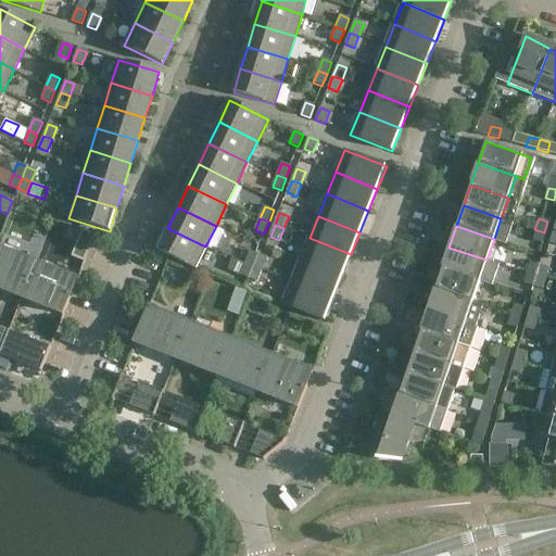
[(196,268),(205,247),(167,228),(156,250),(196,268)]
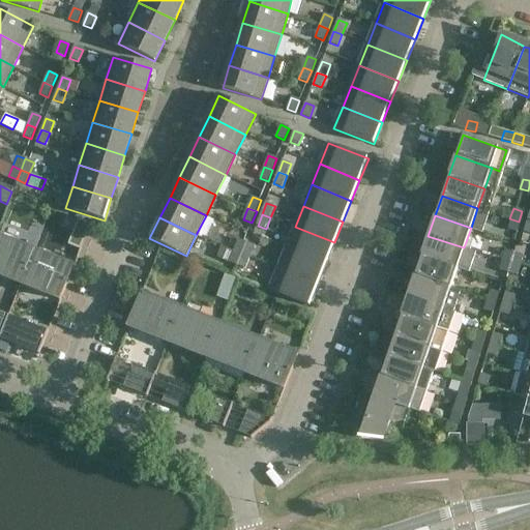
[(516,232),(519,222),(509,218),(506,229),(516,232)]
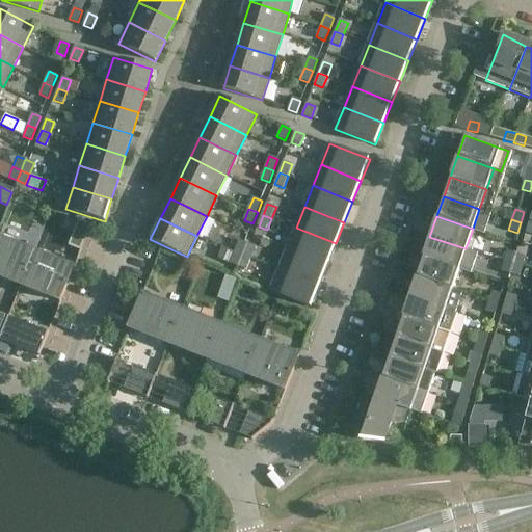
[(79,220),(76,228),(88,232),(90,224),(79,220)]
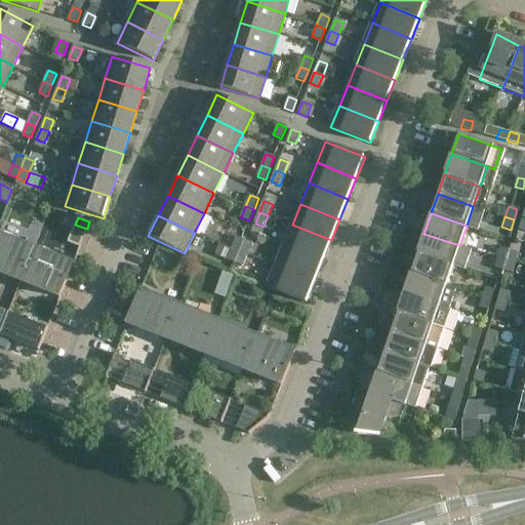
[(331,240),(292,225),(284,245),(323,260),(331,240)]
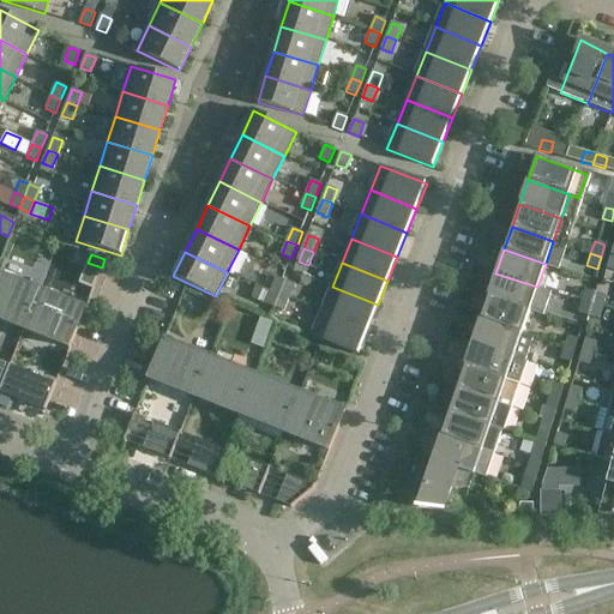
[(0,319),(25,330),(41,290),(0,274),(0,319)]
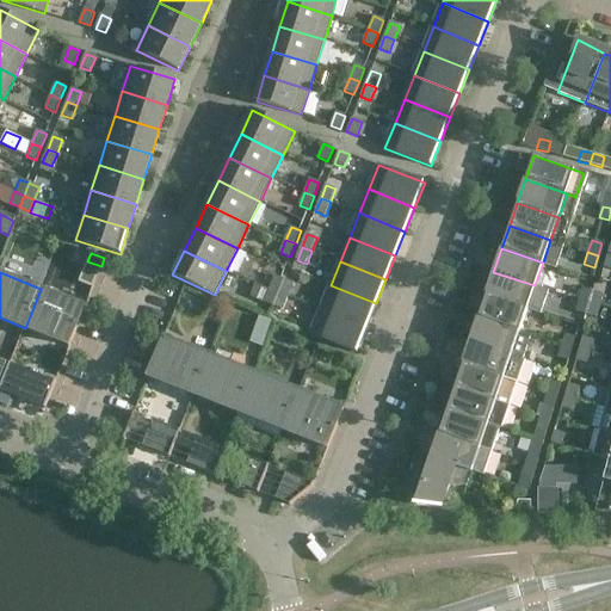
[(544,289),(535,285),(493,272),(486,295),(528,309),(537,312),(544,289)]
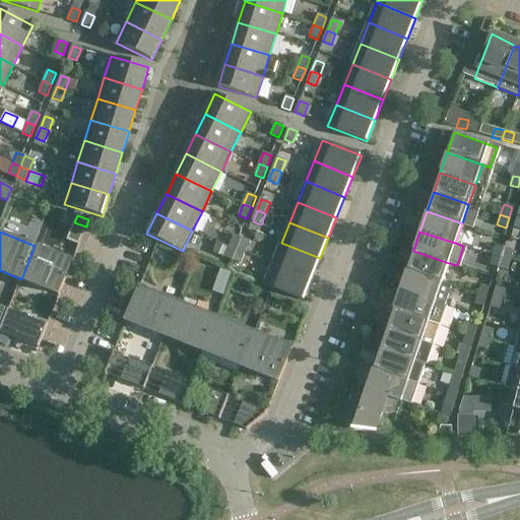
[(232,234),(228,245),(239,250),(243,239),(232,234)]
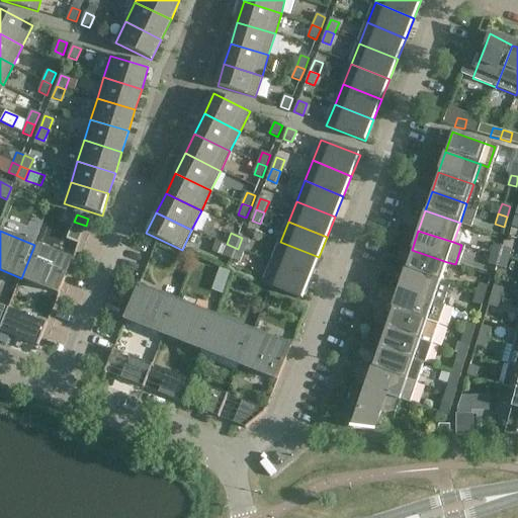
[(253,242),(242,238),(238,249),(249,253),(253,242)]
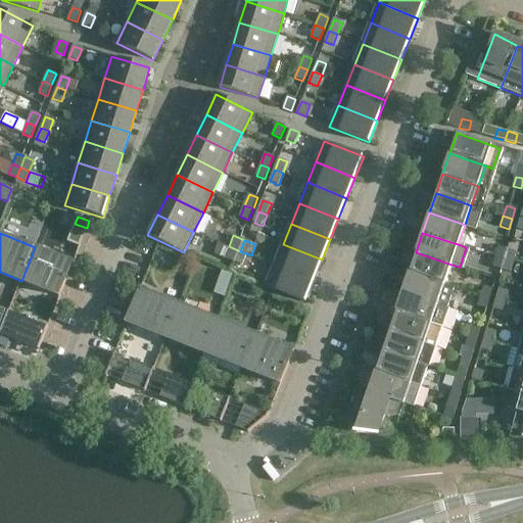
[(322,259),(283,244),(275,265),(314,281),(322,259)]
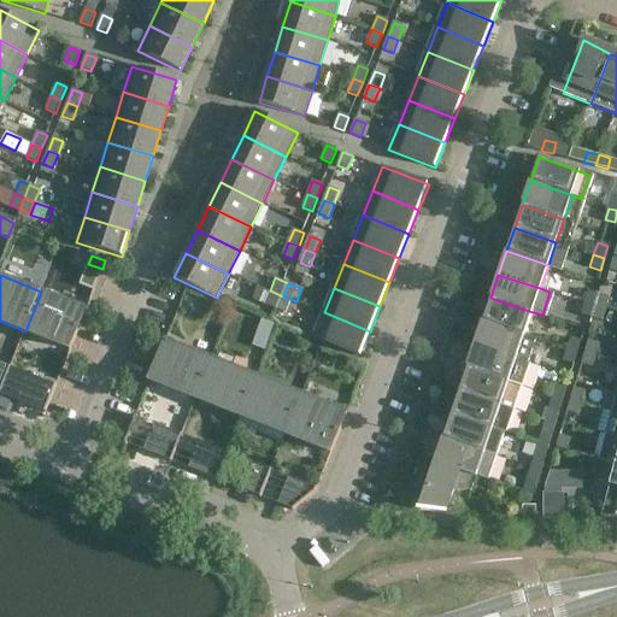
[(283,297),(270,291),(264,304),(278,310),(283,297)]
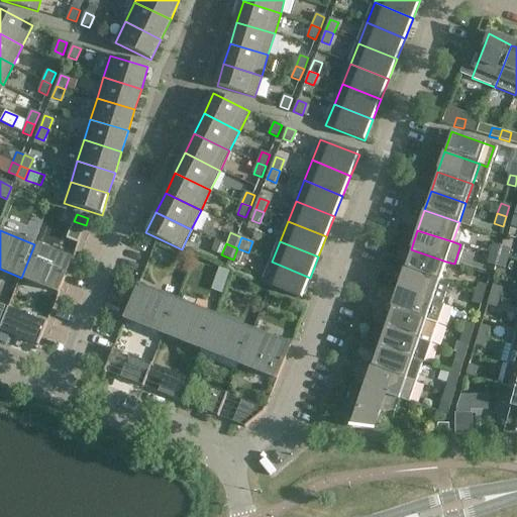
[(492,243),(490,253),(499,256),(502,246),(492,243)]
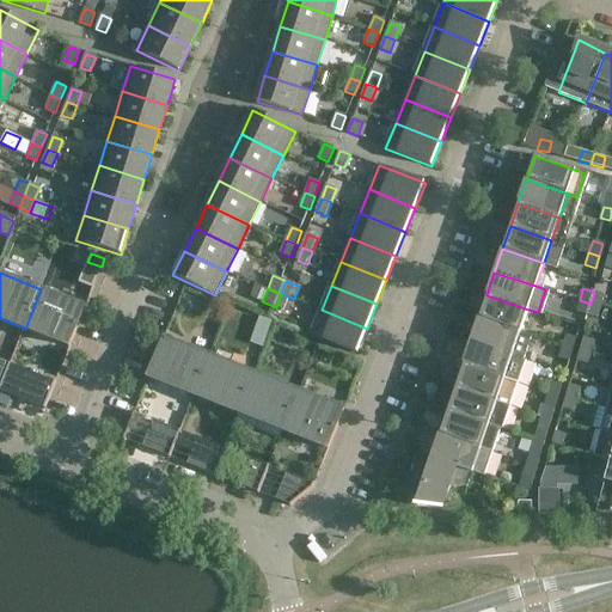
[(86,307),(41,289),(25,329),(69,347),(86,307)]
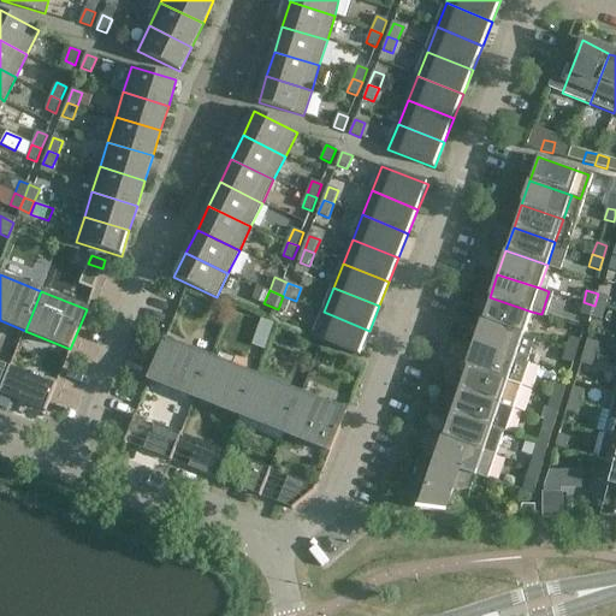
[(605,307),(606,307),(609,297),(598,294),(594,306),(605,309),(605,307)]
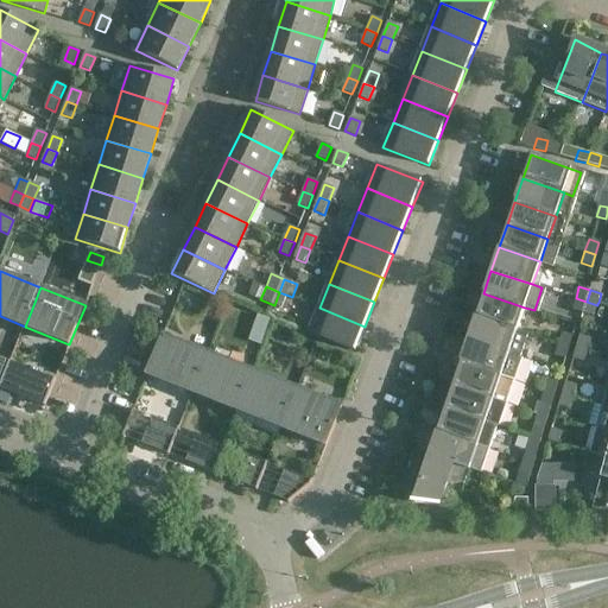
[(287,310),(292,297),(279,292),(274,305),(287,310)]
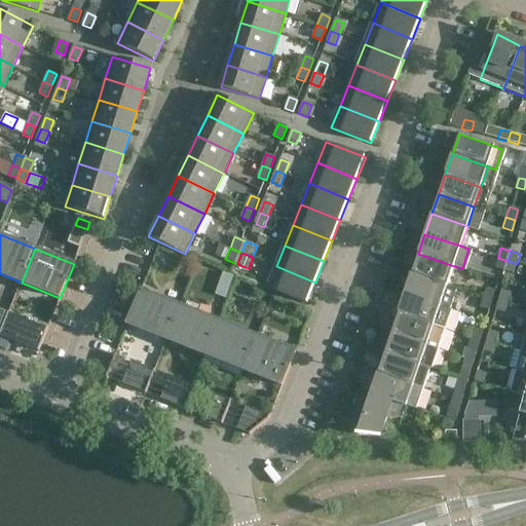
[(411,274),(447,286),(454,266),(418,254),(411,274)]
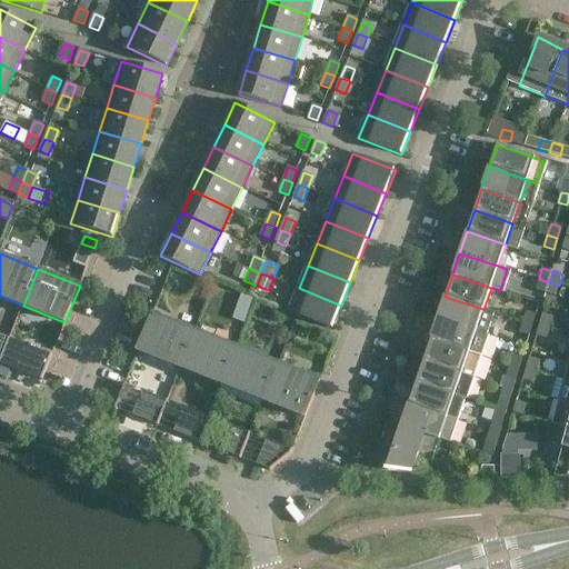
[(549,282),(539,279),(536,290),(546,293),(549,282)]
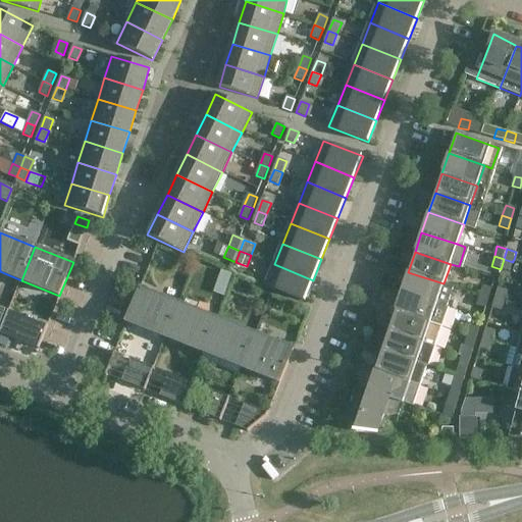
[(511,271),(514,260),(513,260),(513,262),(504,259),(501,269),(511,271)]
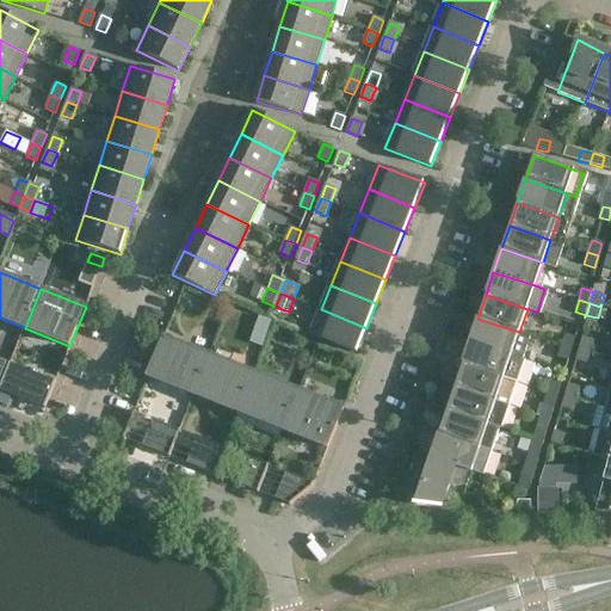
[(357,352),(366,328),(321,309),(310,334),(357,352)]
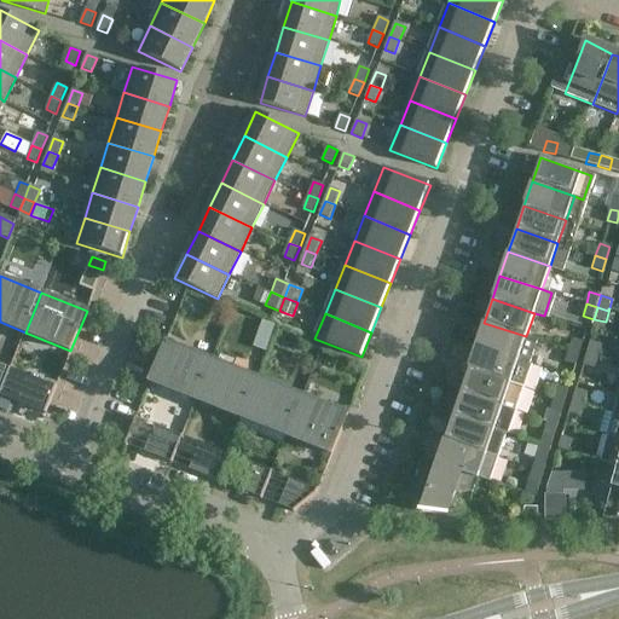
[(262,320),(253,347),(266,352),(276,325),(262,320)]
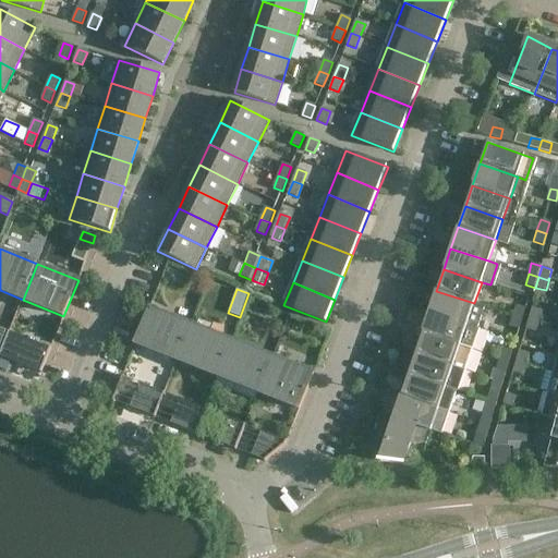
[(429,312),(474,327),(482,305),(474,303),(436,291),(429,312)]
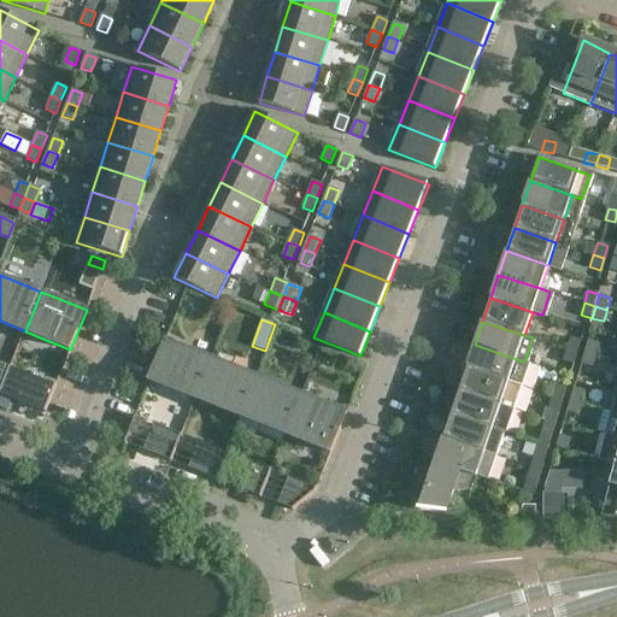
[(566,350),(576,353),(580,340),(570,338),(566,350)]
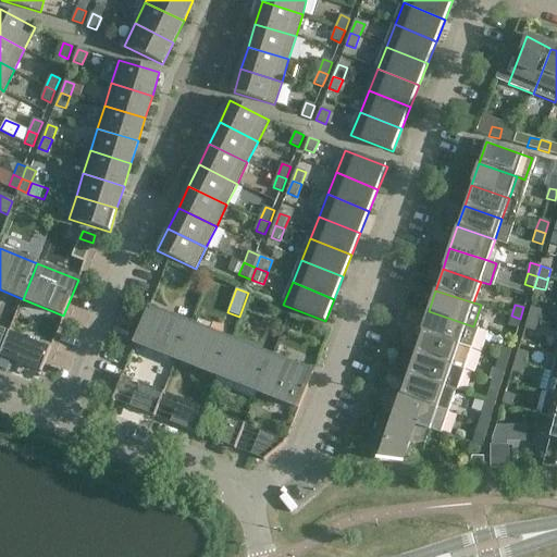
[(528,319),(536,321),(540,310),(531,307),(528,319)]
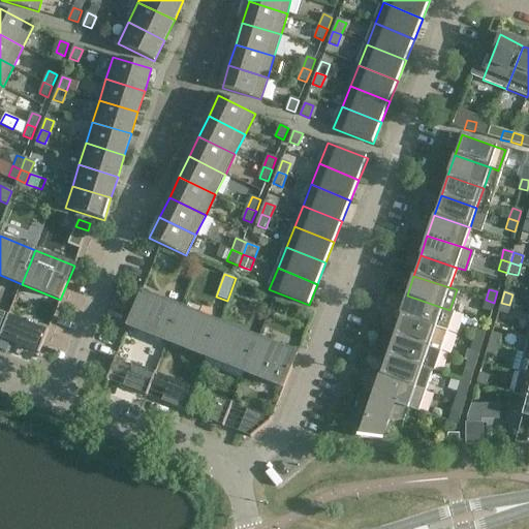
[(167,342),(181,308),(142,292),(128,327),(167,342)]
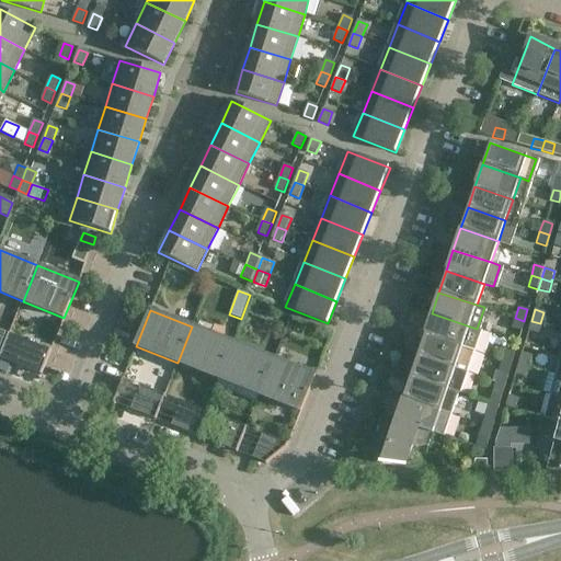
[(477,330),(477,329),(432,313),(424,335),(472,351),(479,331),(477,330)]
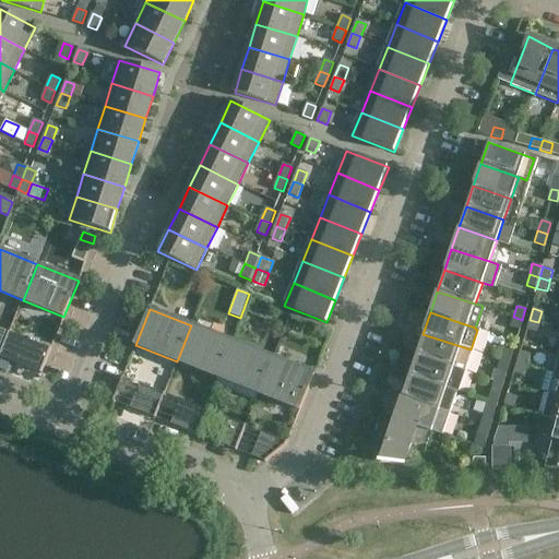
[(519,330),(522,320),(513,317),(510,328),(519,330)]
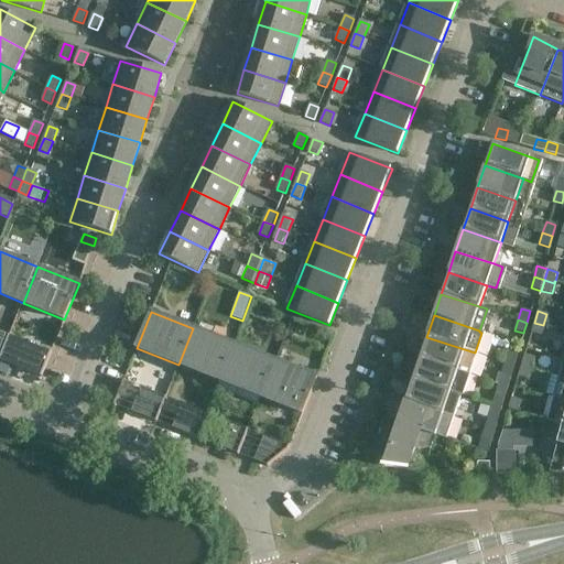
[(540,336),(543,325),(534,323),(531,333),(540,336)]
